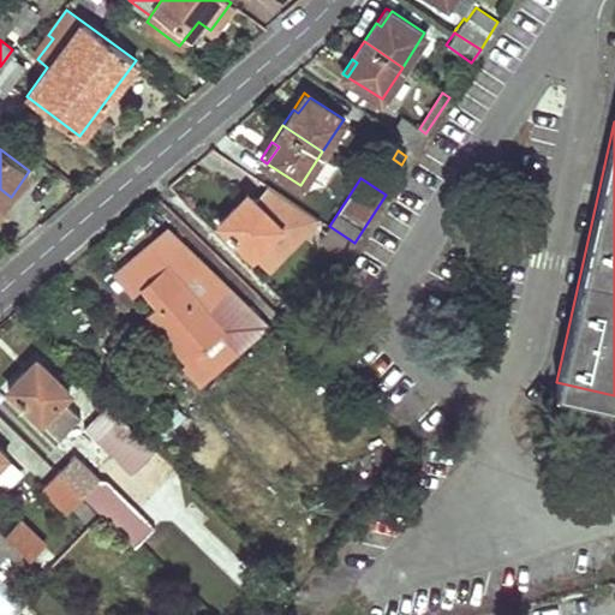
[(318,219),(268,186),(254,201),(251,198),(237,212),(233,208),(219,221),(267,270),(318,219)]
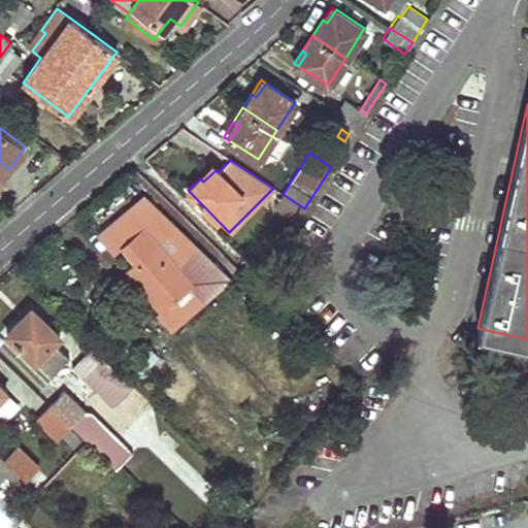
[(0,180),(9,169),(0,162),(0,180)]
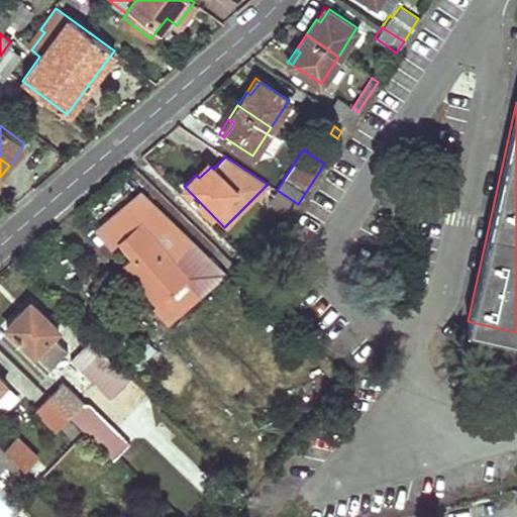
[(196,175),(199,178),(211,167),(208,163),(196,175)]
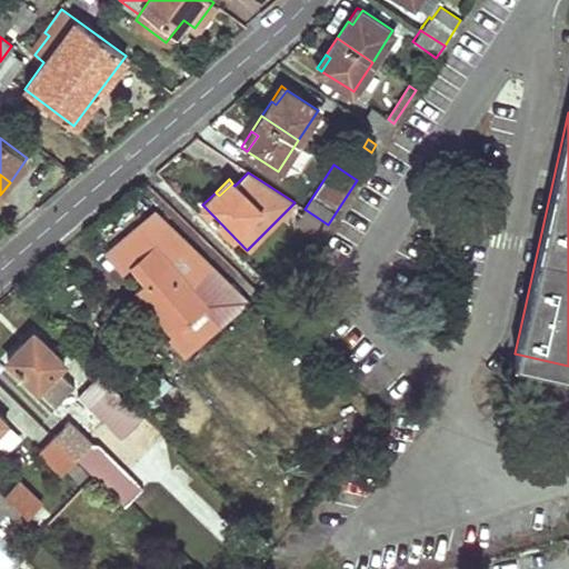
[(328,225),(305,209),(297,222),(319,238),(328,225)]
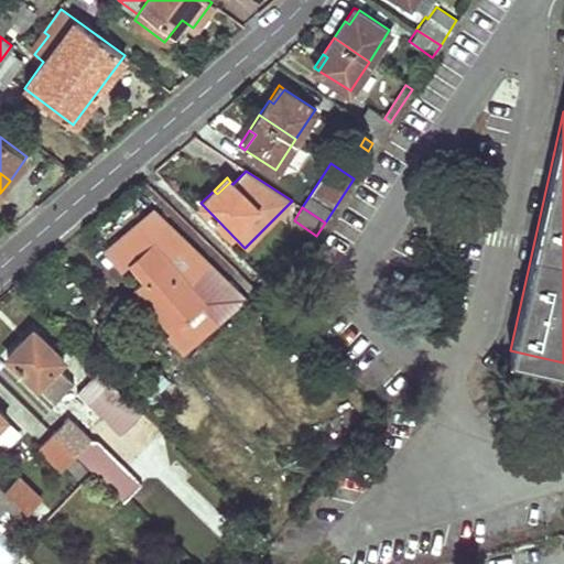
[(125,268),(129,263),(144,280),(139,284),(156,306),(152,311),(185,348),(239,293),(232,288),(236,284),(223,271),(219,274),(149,208),(108,249),(125,268)]
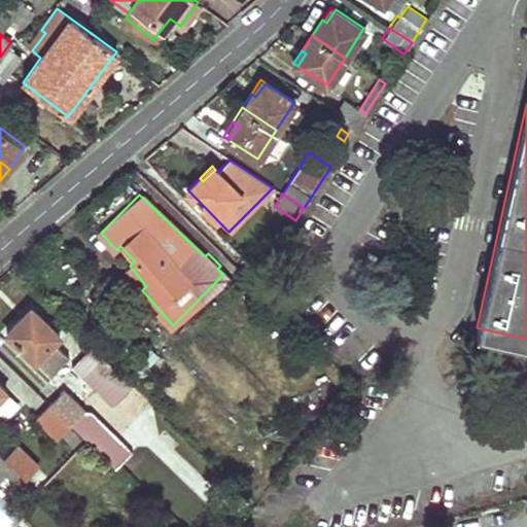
[(253,240),(274,218),(260,206),(240,227),(253,240)]
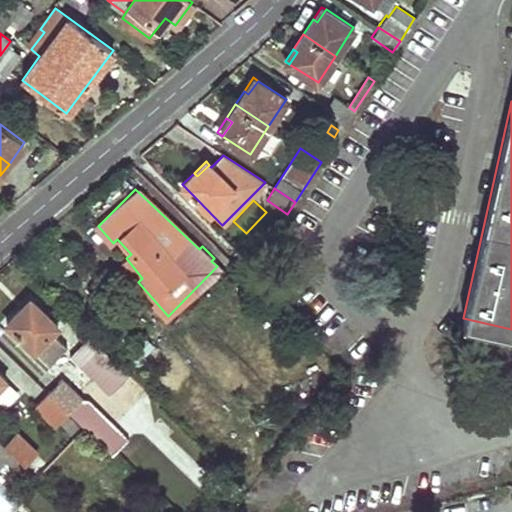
[(138,282),(142,278),(126,258),(121,262),(138,282)]
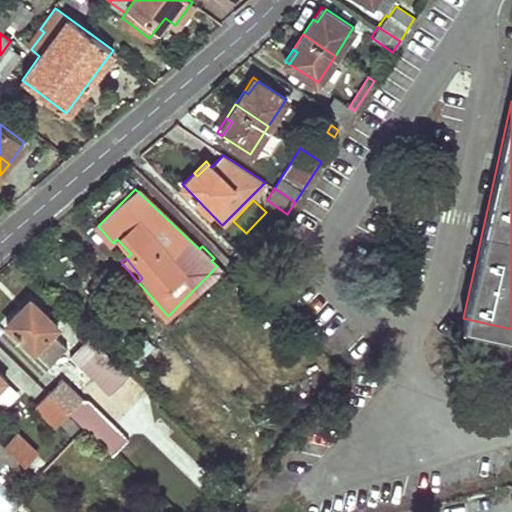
[(23,313),(34,303),(30,298),(19,309),(23,313)]
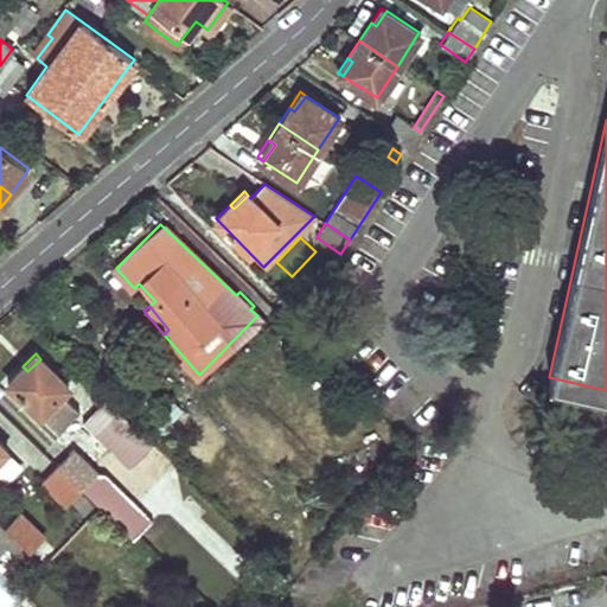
[(59,394),(68,387),(40,359),(27,371),(23,366),(7,383),(57,433),(77,411),(59,394)]
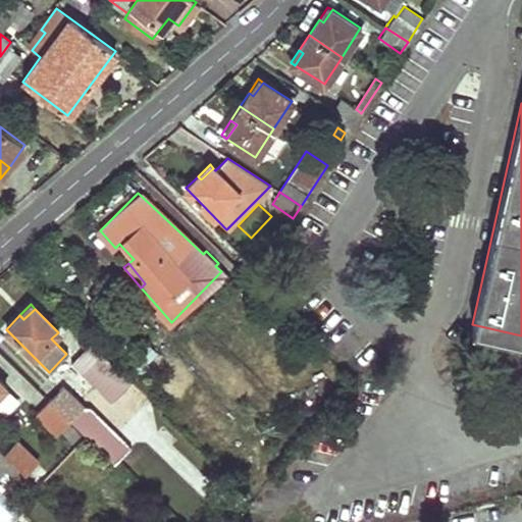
[(89,341),(68,362),(109,401),(129,380),(89,341)]
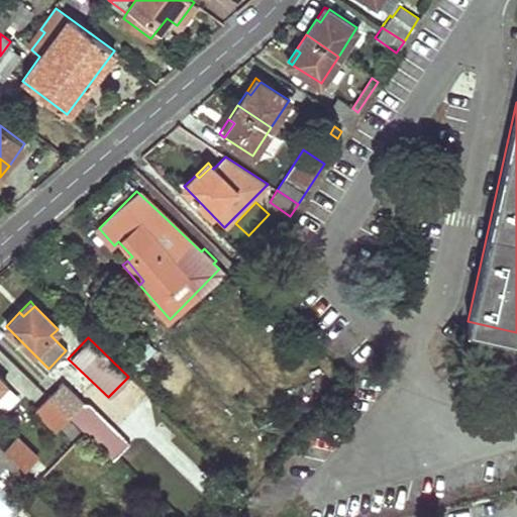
[(19,369),(8,380),(32,403),(43,392),(19,369)]
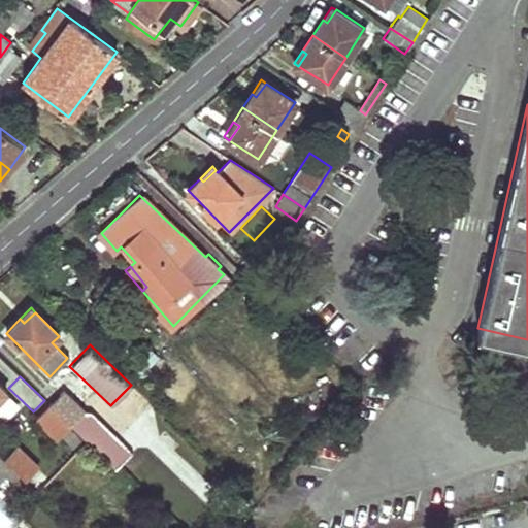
[(84,410),(64,391),(50,405),(70,425),(84,410)]
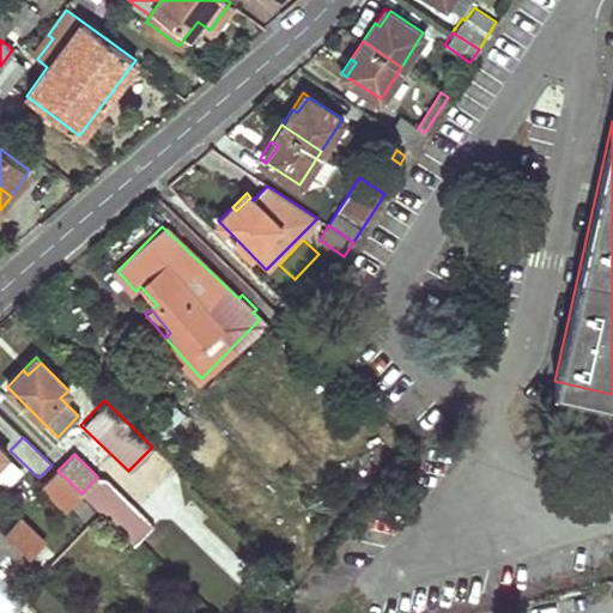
[(65,509),(82,493),(58,471),(42,486),(65,509)]
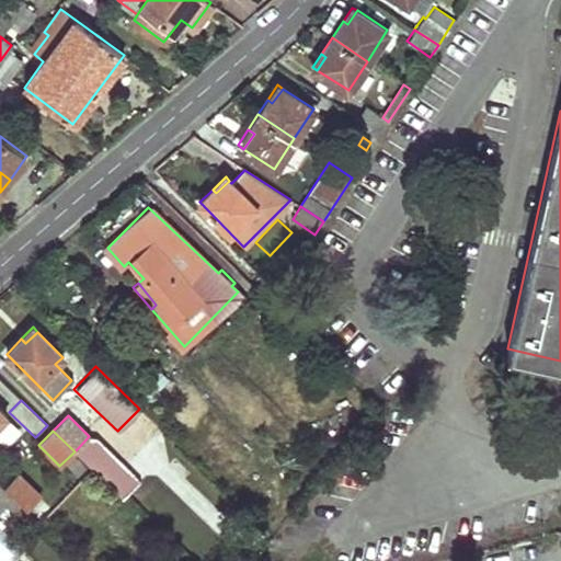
[(59,466),(68,473),(82,459),(75,451),(59,466)]
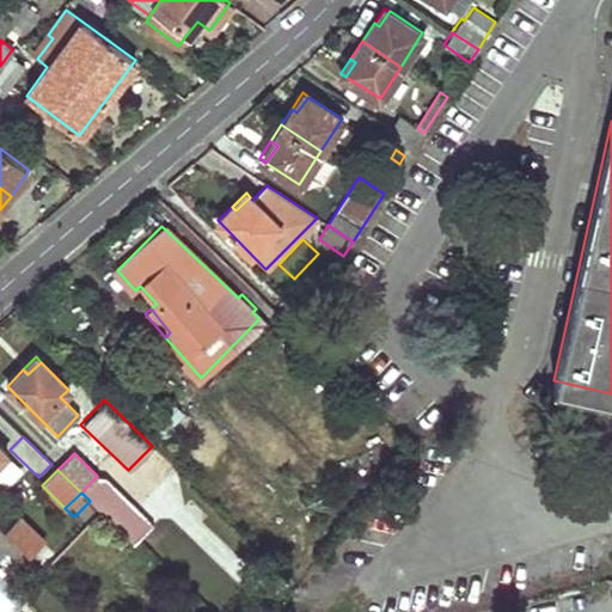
[(29,556),(47,538),(18,510),(1,528),(29,556)]
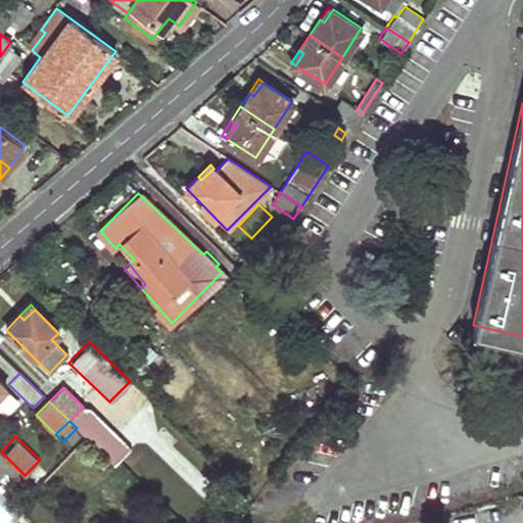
[(92,461),(101,452),(94,445),(86,454),(92,461)]
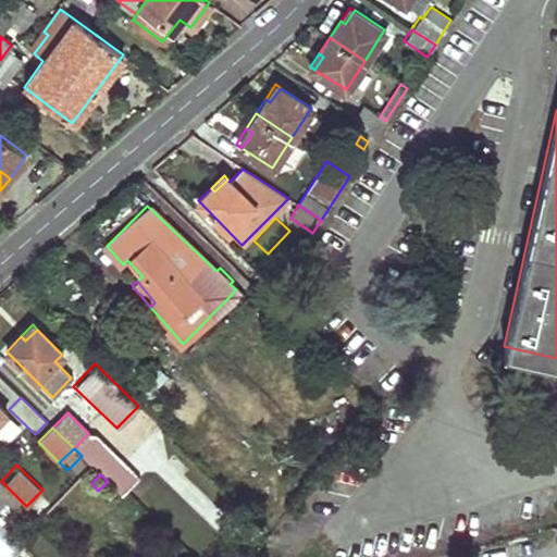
[(11,524),(23,511),(17,506),(22,502),(0,481),(0,512),(4,518),(11,524)]
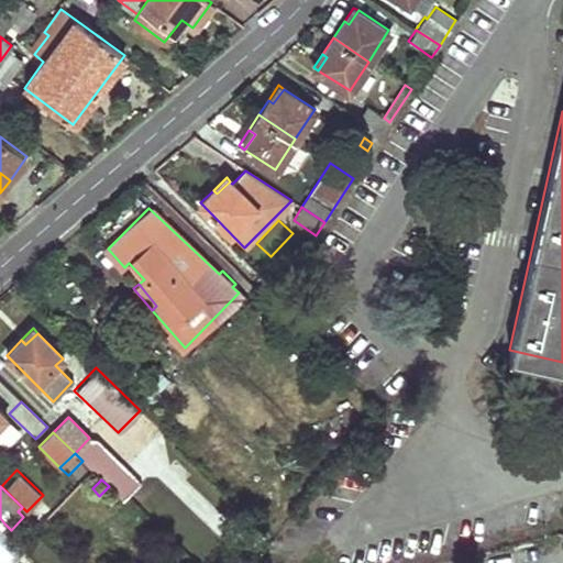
[(41,523),(50,515),(37,501),(29,511),(41,523)]
